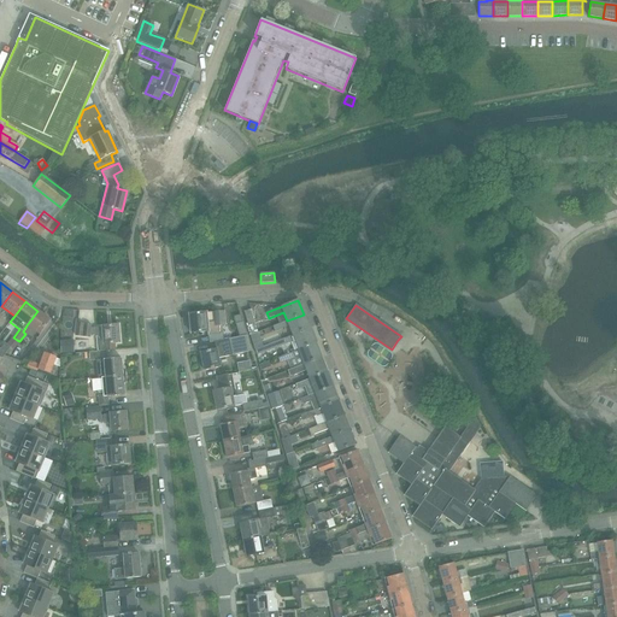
[(244,312),(247,323),(246,324),(250,335),(251,335),(256,334),(258,333),(254,322),(251,310),(244,312)]
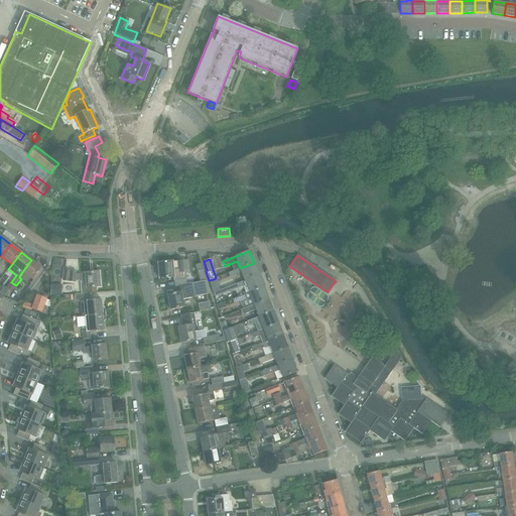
[(33,280),(36,276),(42,268),(31,260),(22,272),(33,280)]
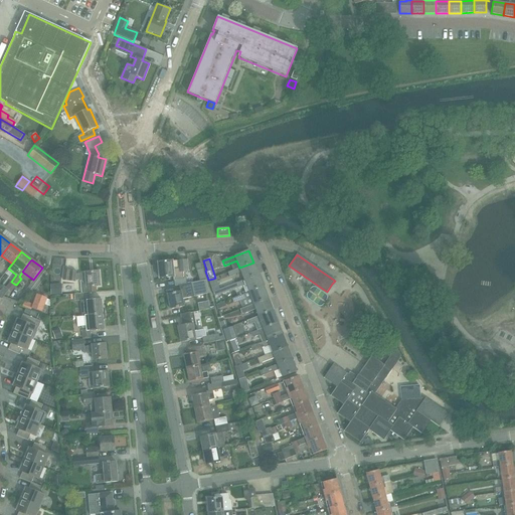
[(179,286),(186,285),(186,279),(183,279),(183,273),(188,272),(187,270),(186,260),(158,263),(160,279),(173,277),(174,280),(175,287),(179,286)]
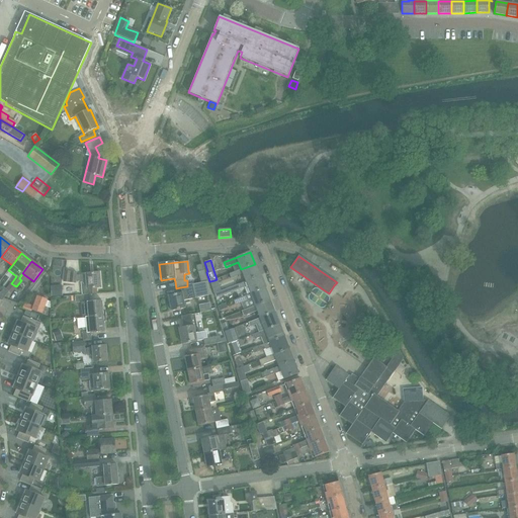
[(260,276),(255,264),(241,269),(229,274),(231,278),(243,274),(246,282),(260,276)]
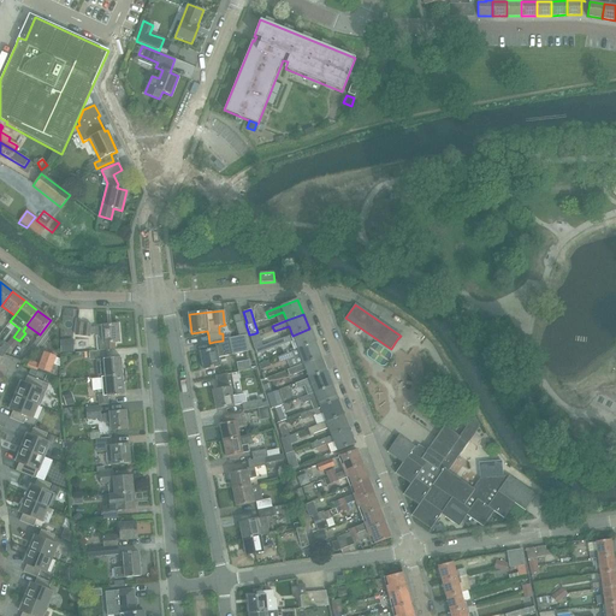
[(235,324),(240,337),(247,336),(242,321),(235,324)]
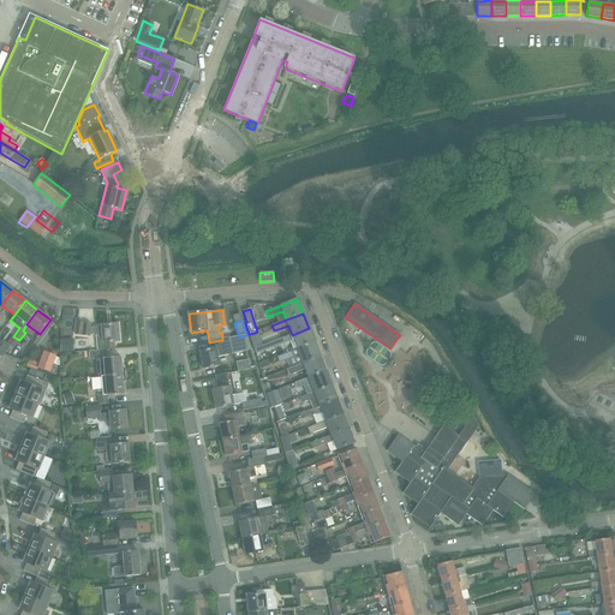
[(89,335),(96,335),(97,351),(114,348),(114,342),(119,342),(118,324),(101,326),(101,327),(90,328),(90,324),(76,322),(75,334),(89,336),(89,335)]
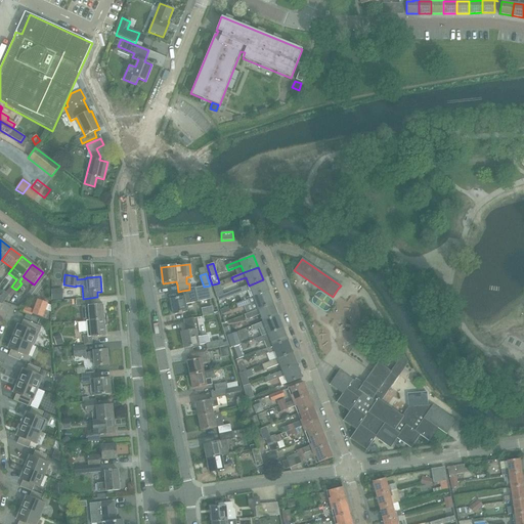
[(254,297),(267,292),(263,279),(249,286),(220,296),(217,298),(218,302),(251,289),(254,297)]
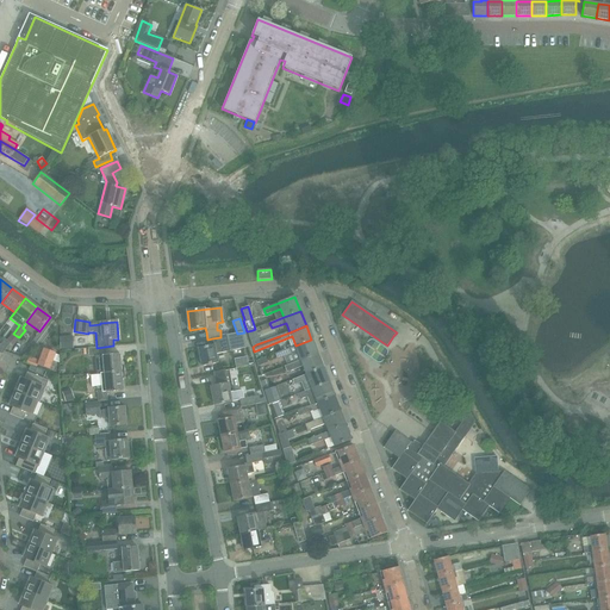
[(201,367),(213,365),(218,363),(216,354),(249,348),(244,332),(237,334),(221,337),(212,338),(213,344),(198,348),(201,367)]
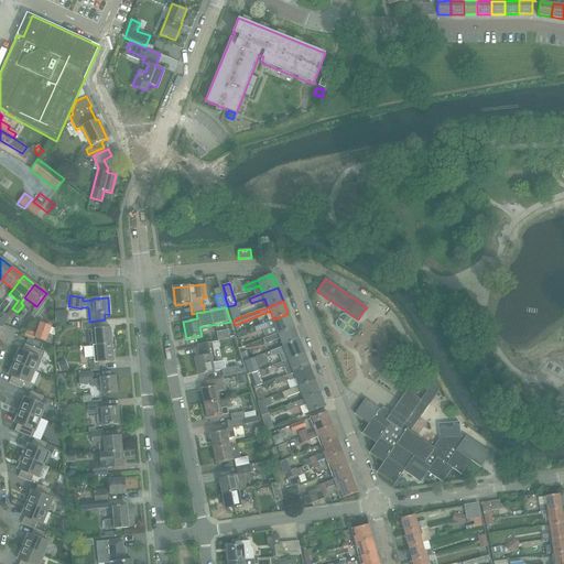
[(12,308),(7,315),(10,317),(12,320),(18,312),(15,311),(12,308)]
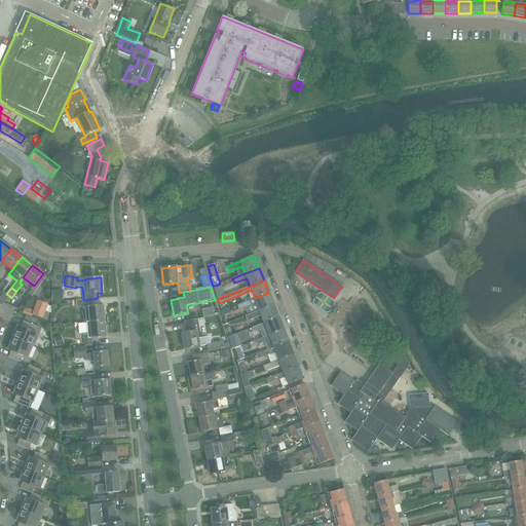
[(60,291),(51,291),(52,301),(61,301),(60,291)]
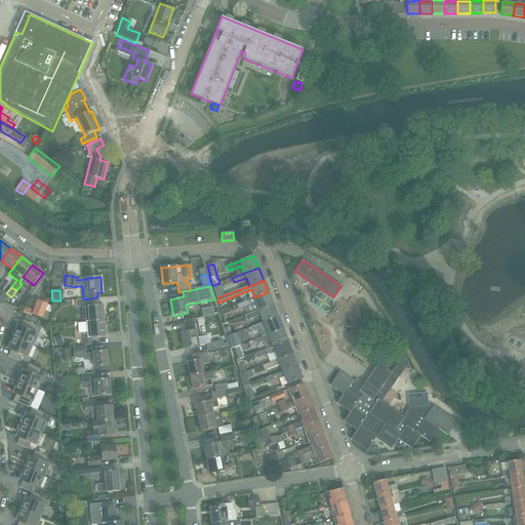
[(247,315),(273,305),(268,292),(254,297),(237,305),(238,309),(244,307),(247,315)]
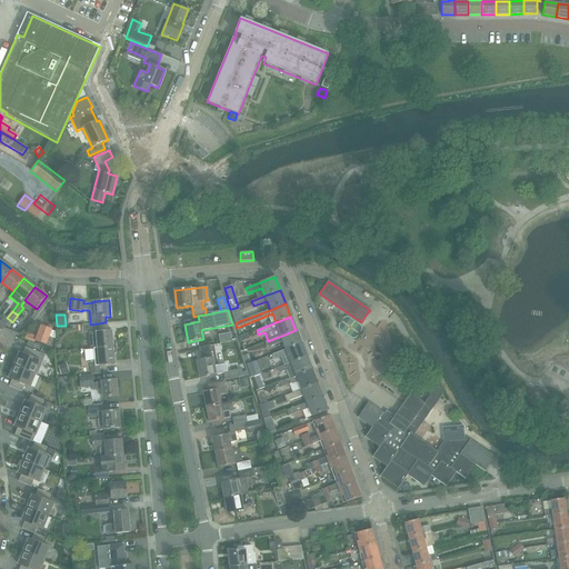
[(98,323),(87,325),(82,325),(78,326),(78,329),(82,328),(83,333),(89,333),(90,349),(93,349),(116,347),(115,340),(112,341),(111,330),(99,331),(98,323)]
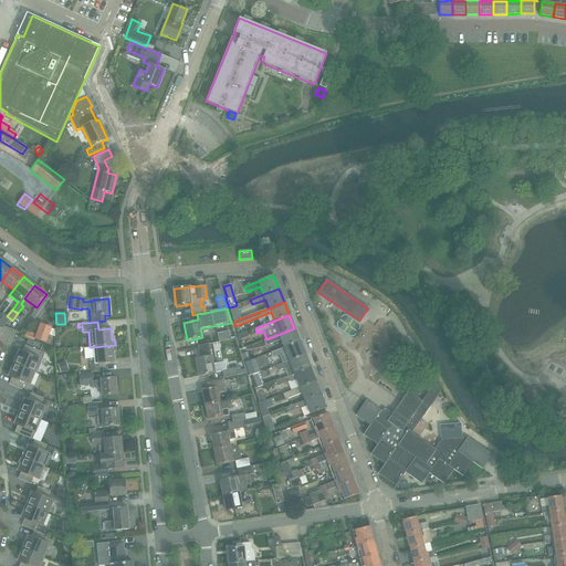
[(42,345),(43,343),(45,343),(51,328),(40,324),(37,335),(27,332),(24,337),(29,339),(34,342),(42,345)]
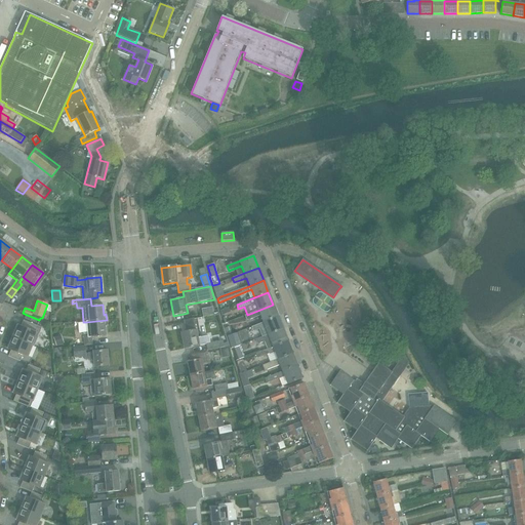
[(264,323),(278,317),(273,305),(247,315),(246,315),(248,319),(260,315),(264,323)]
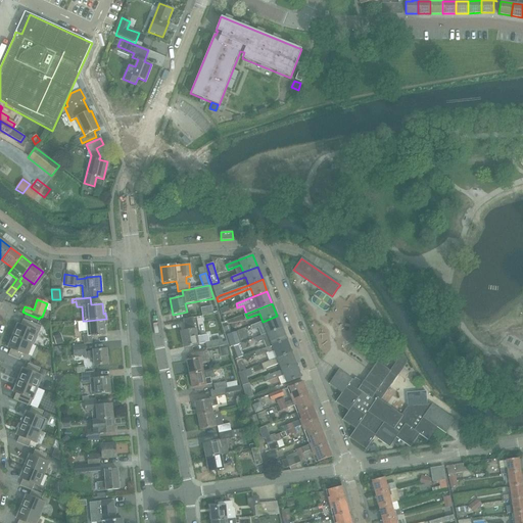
[(222,315),(230,312),(228,306),(220,311),(222,315)]
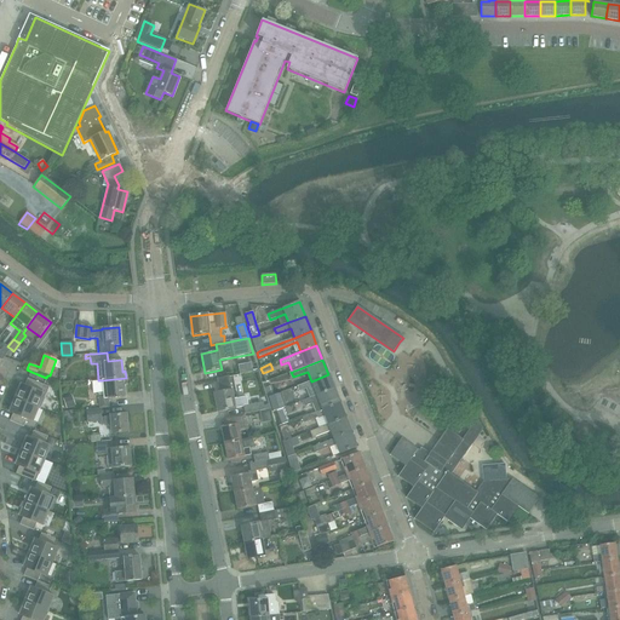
[(328,374),(311,382),(297,386),(299,392),(305,389),(310,399),(334,389),(328,374)]
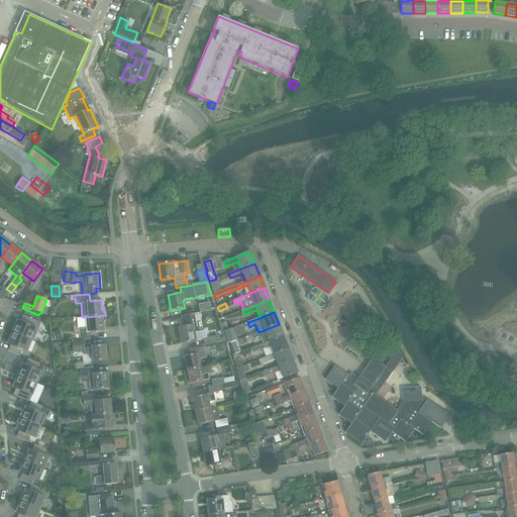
[(194,314),(192,314),(182,316),(184,327),(179,328),(182,343),(203,339),(204,345),(205,345),(216,343),(221,342),(219,335),(207,338),(206,331),(198,333),(194,314)]
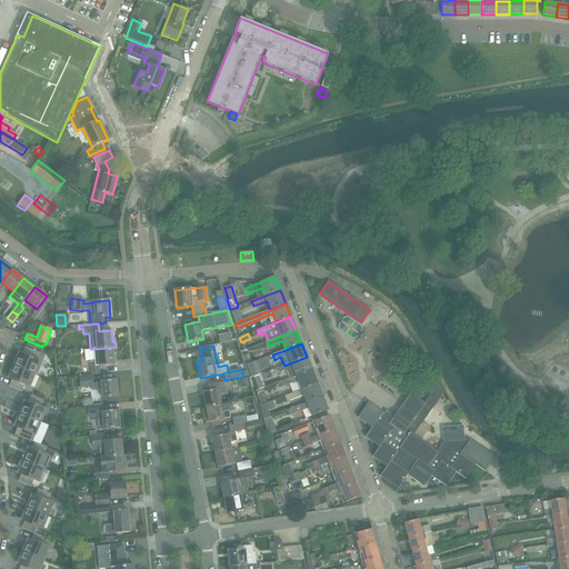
[(116,347),(93,349),(95,363),(90,363),(91,375),(100,373),(99,366),(115,365),(113,353),(116,352),(116,347)]
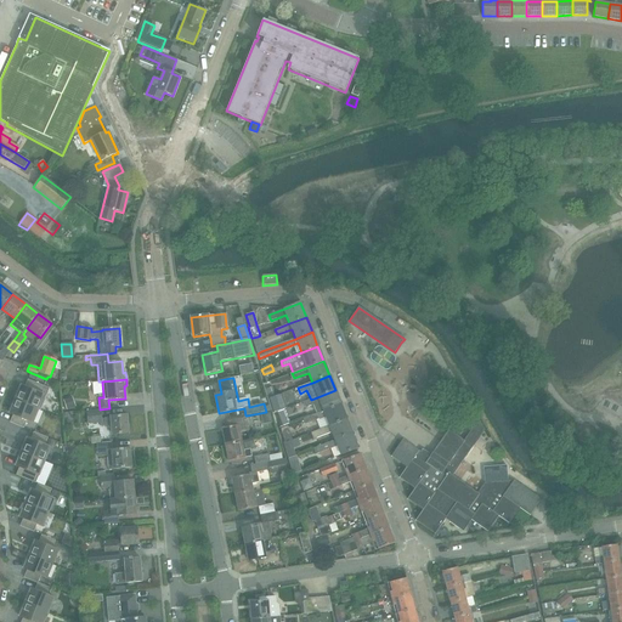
[(17,393),(15,400),(39,410),(38,410),(40,411),(50,389),(28,380),(24,388),(22,386),(18,393),(17,393)]
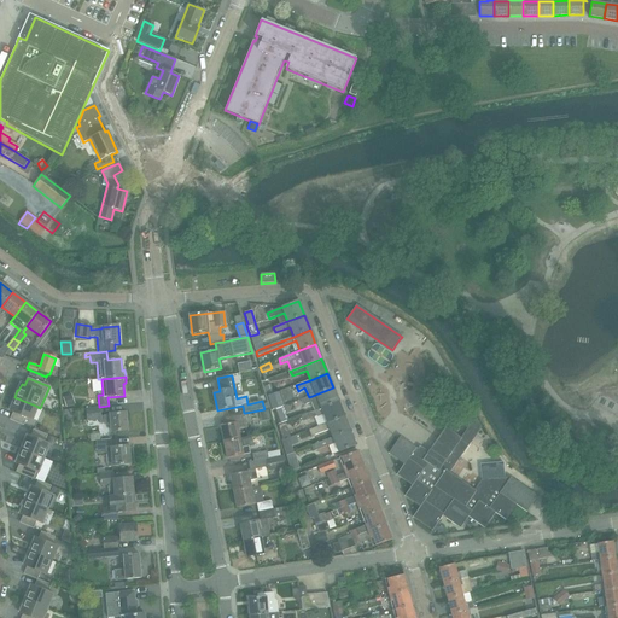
[(261,382),(266,397),(274,395),(268,379),(261,382)]
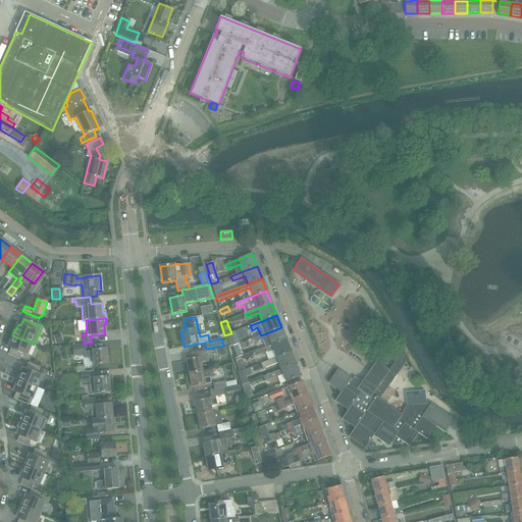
[(256,343),(263,340),(266,348),(271,345),(285,340),(281,327),(261,335),(255,337),(256,343)]
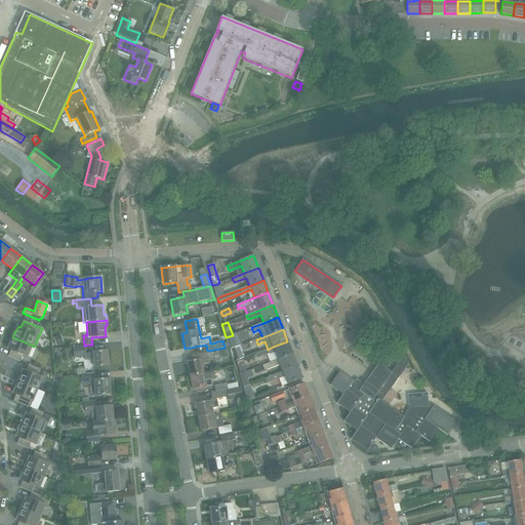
[(388,340),(395,336),(390,329),(382,333),(388,340)]
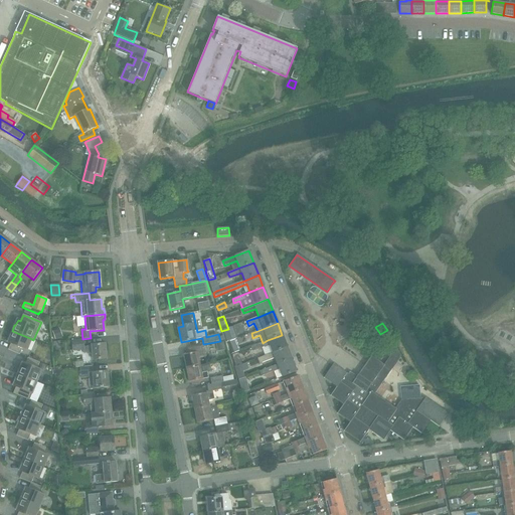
[(228,329),(221,331),(226,343),(227,342),(235,339),(238,338),(234,327),(228,329)]
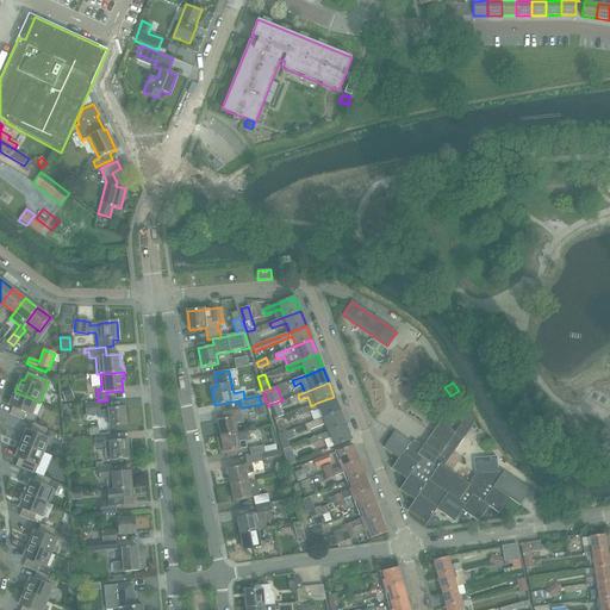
[(66,402),(74,399),(70,390),(62,392),(66,402)]
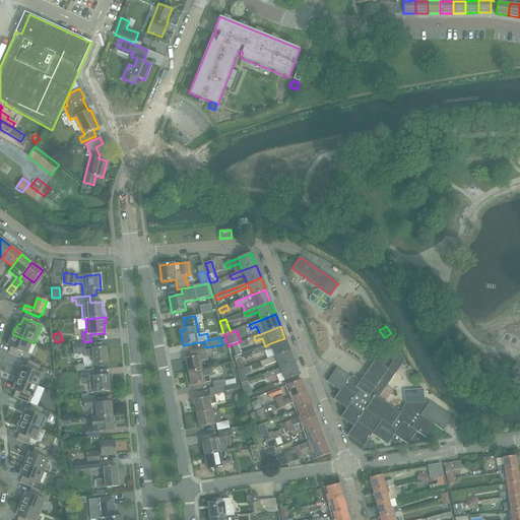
[(33,342),(12,334),(9,339),(11,340),(8,346),(11,347),(8,353),(19,358),(22,351),(27,353),(31,342),(33,342)]
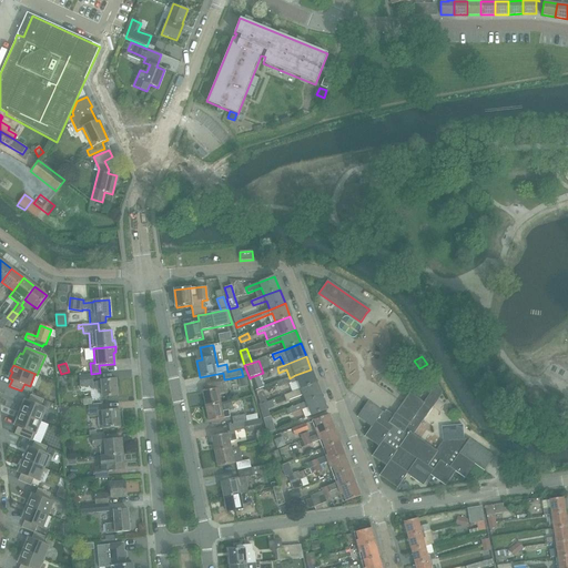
[(297,381),(301,388),(316,383),(311,369),(295,375),(290,378),(277,383),(279,387),(297,381)]
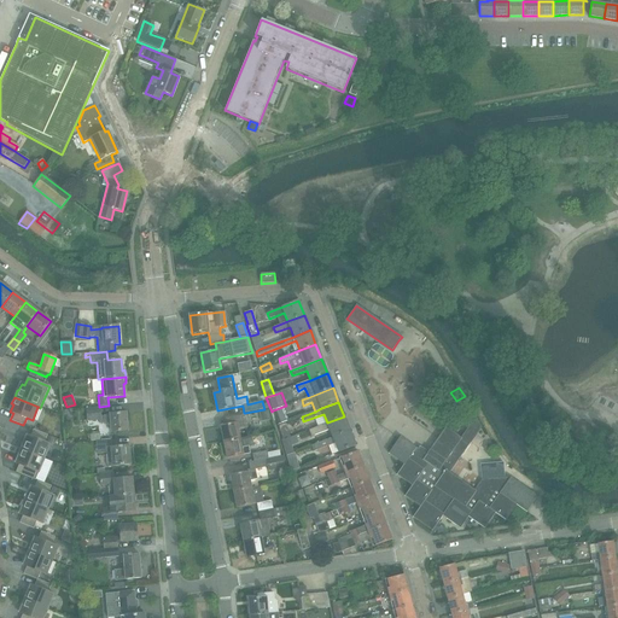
[(283,407),(273,410),(278,425),(287,421),(283,407)]
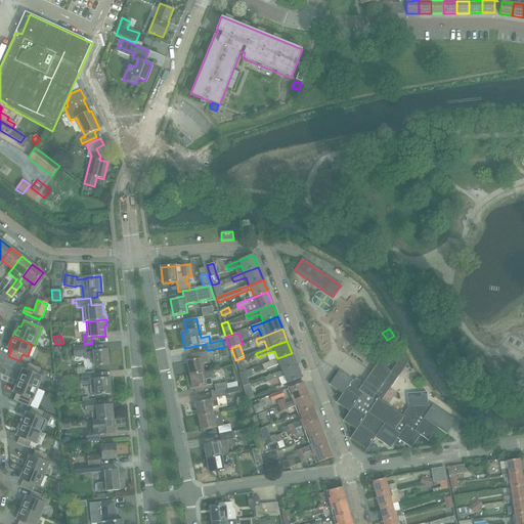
[(93,359),(94,366),(108,365),(106,350),(92,351),(92,352),(85,353),(84,346),(75,347),(73,347),(74,357),(84,356),(84,359),(93,359)]
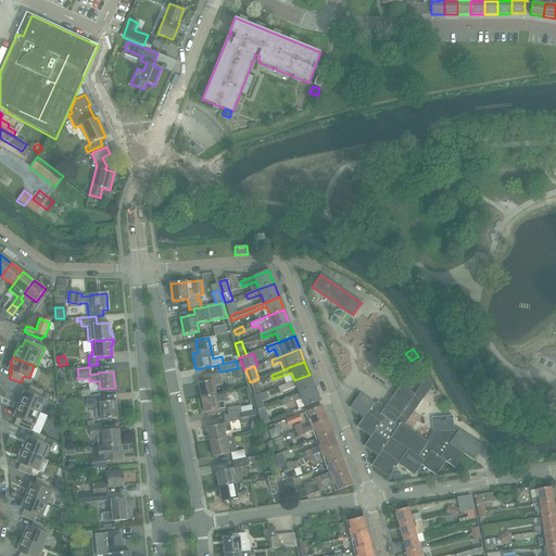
[(201,382),(198,383),(201,397),(216,395),(214,387),(223,386),(220,371),(219,371),(200,376),(201,382)]
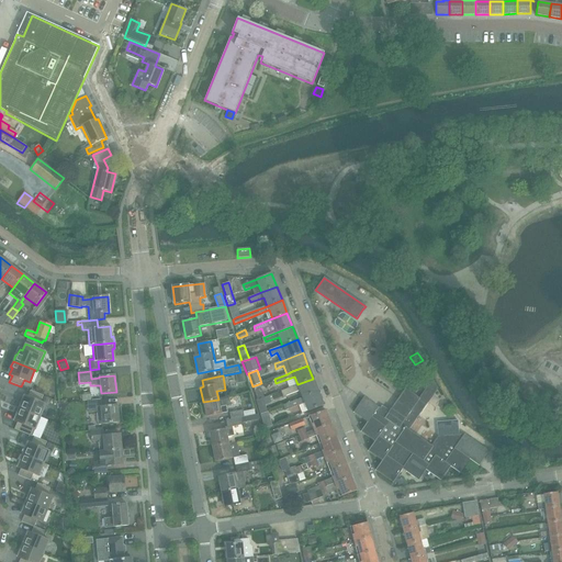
[(283,397),(300,391),(303,397),(318,392),(313,379),(298,384),(298,385),(281,391),(283,397)]
